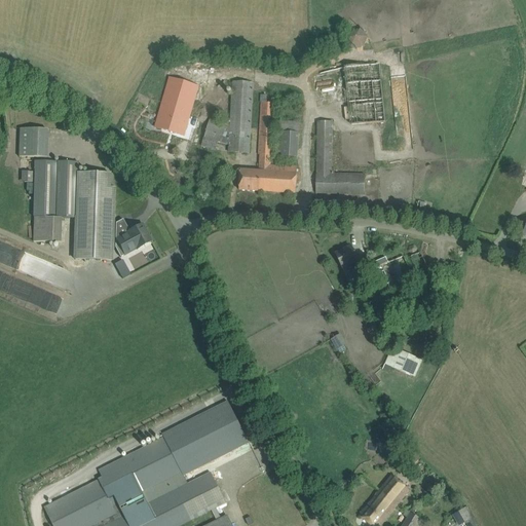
[(350,31),(353,49),(369,47),(367,29),(350,31)]
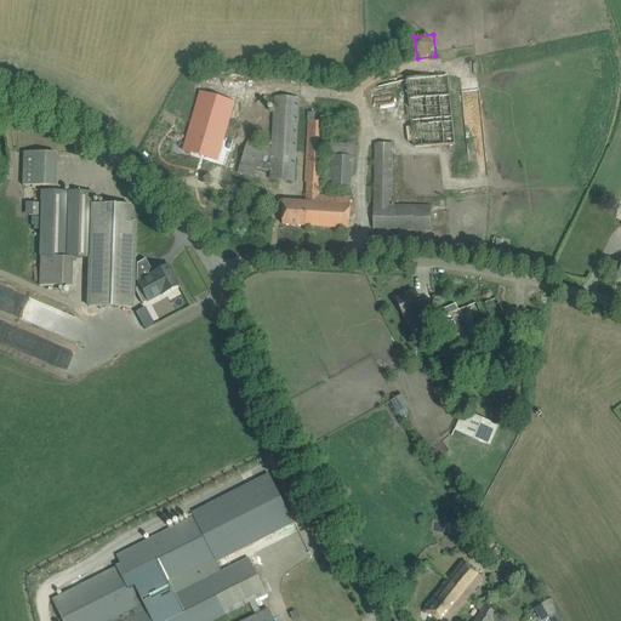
[(370,96),(411,92),(416,147),(456,143),(450,77),(369,84),(370,96)]
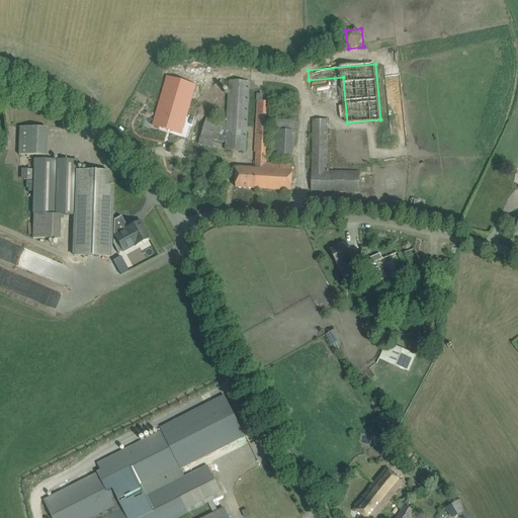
[(245,151),(246,141),(249,81),(229,80),(227,121),(214,118),(216,113),(208,111),(207,115),(188,110),(194,84),(165,77),(153,125),(193,136),(191,142),(211,148),(213,140),(226,144),(226,150),(245,151)]
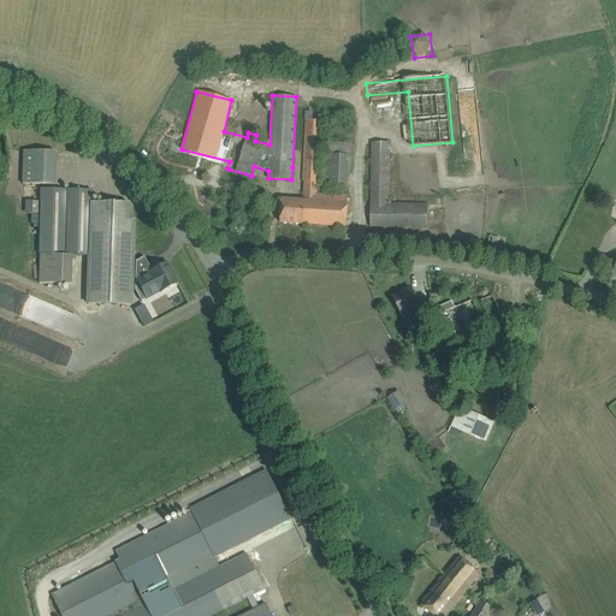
[(319,183),(323,122),(324,112),(306,111),(306,120),(302,182),(304,183),(303,201),(283,200),(280,224),(345,227),(348,196),(317,194),(318,183),(319,183)]
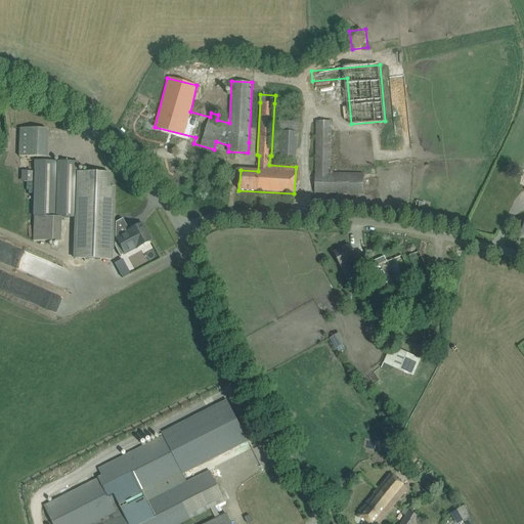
[(296,158),(298,122),(276,121),(274,157),(296,158)]
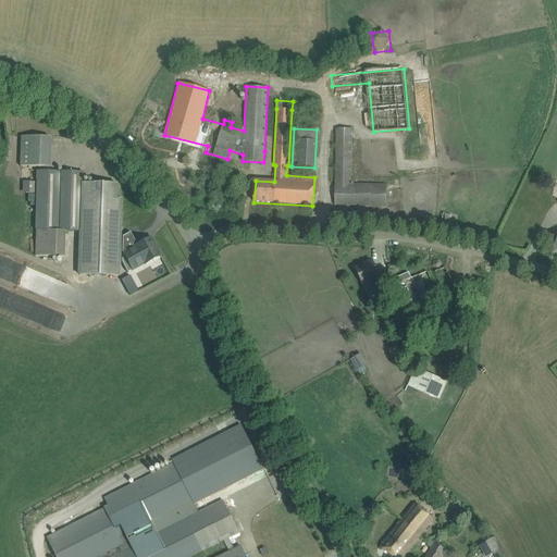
[(385,206),(386,195),(386,186),(354,185),(354,181),(348,180),(350,130),(335,130),(333,205),(385,206)]
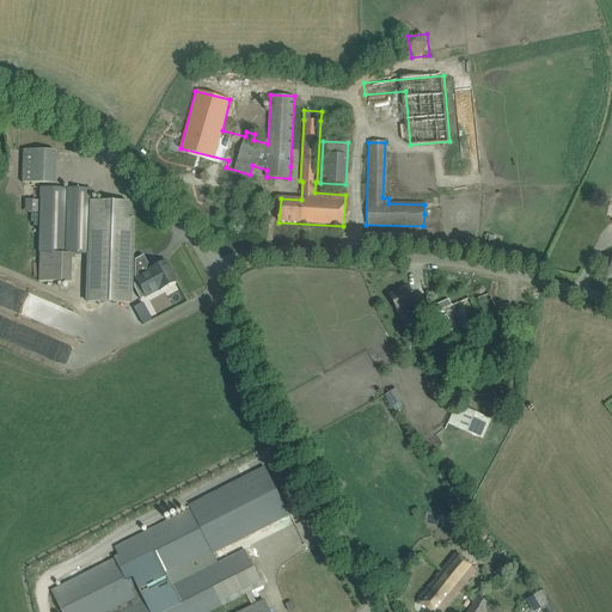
[(55,151),(23,150),(23,183),(55,183),(55,151)]
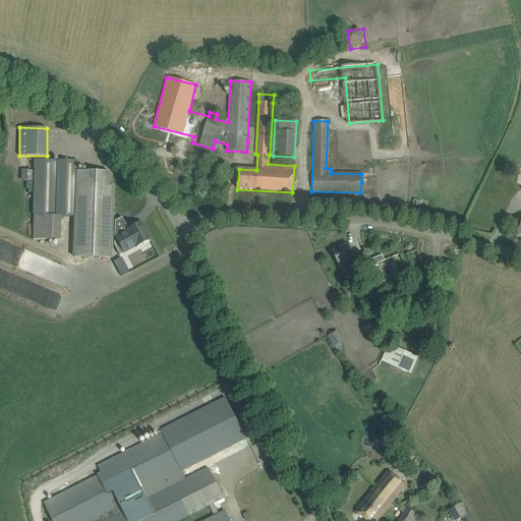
[(110,172),(77,171),(78,161),(57,160),(36,160),(34,240),(58,240),(58,216),(75,217),(74,257),(110,258),(113,186),(110,186),(110,172)]
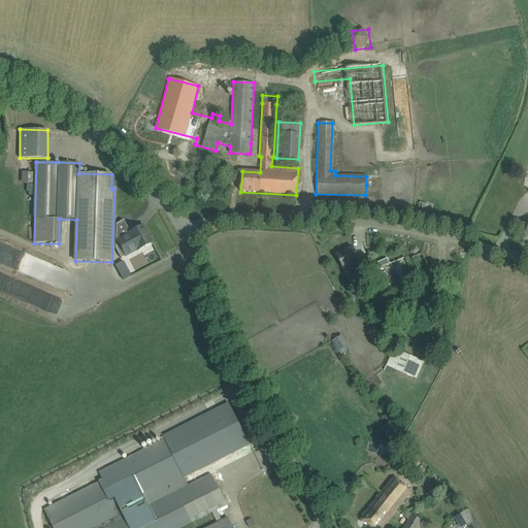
[(33,183),(33,172),(22,171),(21,183),(33,183)]
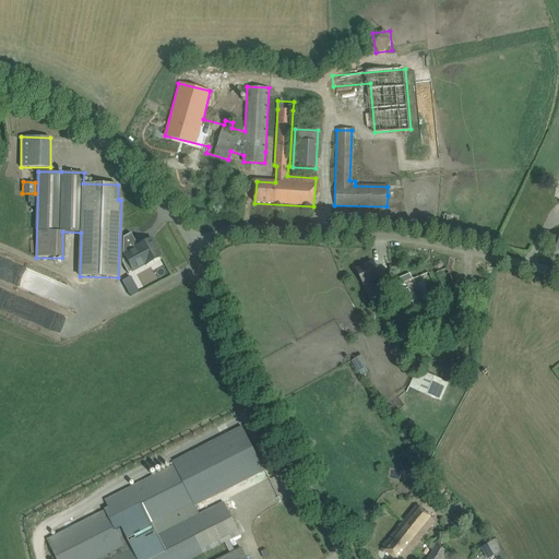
[(444,213),(442,225),(452,227),(453,215),(444,213)]
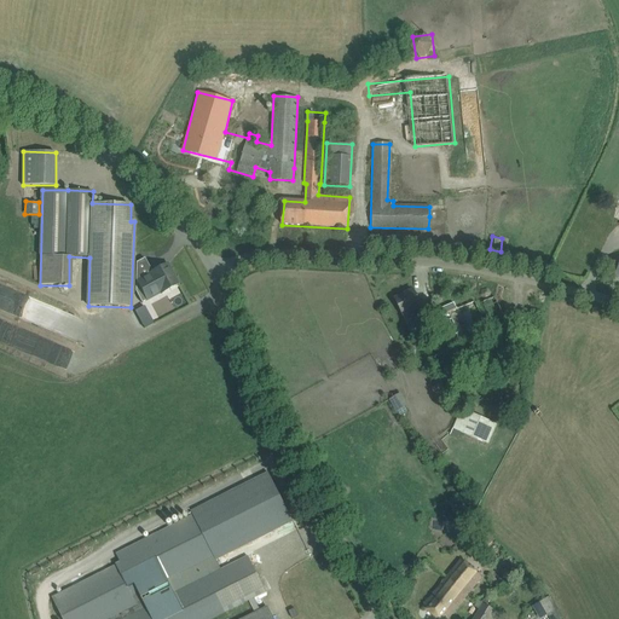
[(150,273),(134,282),(143,298),(152,291),(151,290),(157,287),(161,294),(178,284),(167,264),(150,273)]
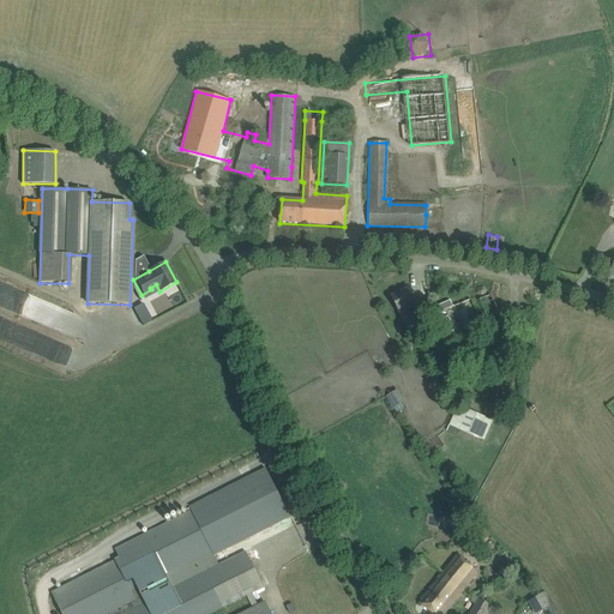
[(417,305),(415,299),(410,288),(392,296),(401,313),(405,323),(413,319),(408,309),(417,305)]
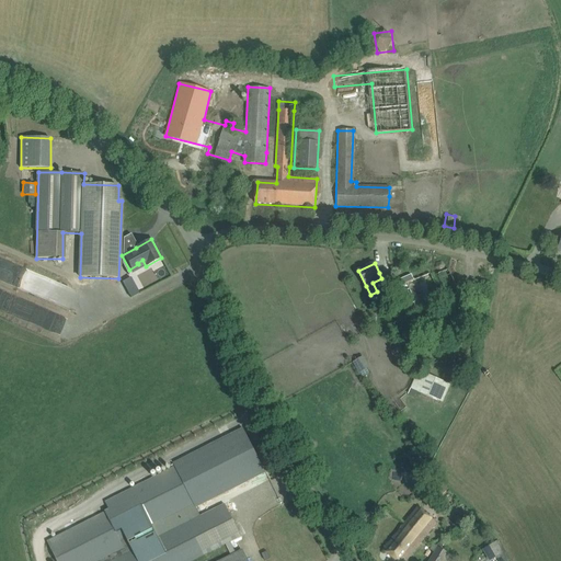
[(411,282),(415,292),(430,285),(426,275),(411,282)]
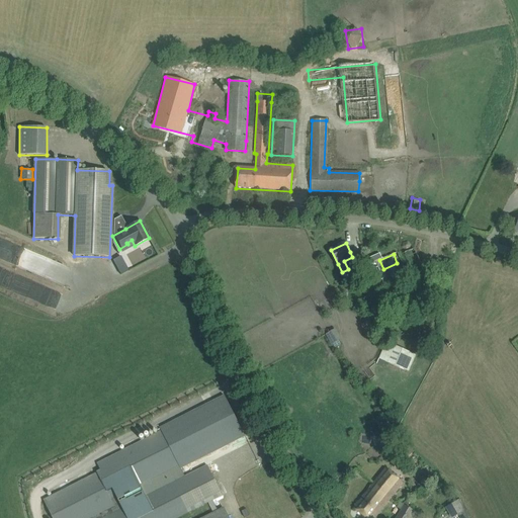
[(385,343),(379,359),(410,370),(416,354),(385,343)]
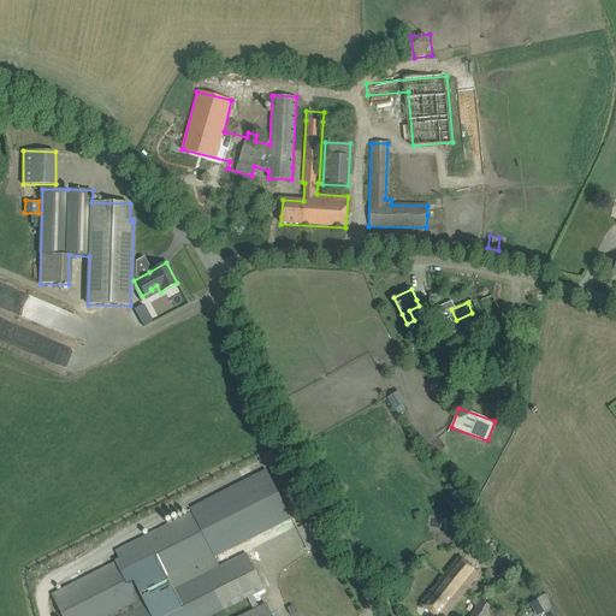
[(190,509),(193,513),(116,551),(120,561),(95,573),(92,566),(61,581),(65,588),(53,594),(63,615),(211,615),(265,590),(247,554),(220,567),(215,557),(235,548),(291,519),(267,471),(190,509)]
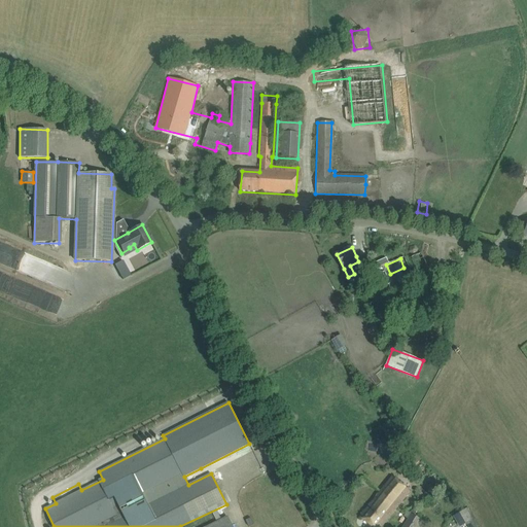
[(372,526),(381,526),(384,524),(411,492),(392,477),(366,510),(360,518),(372,526)]
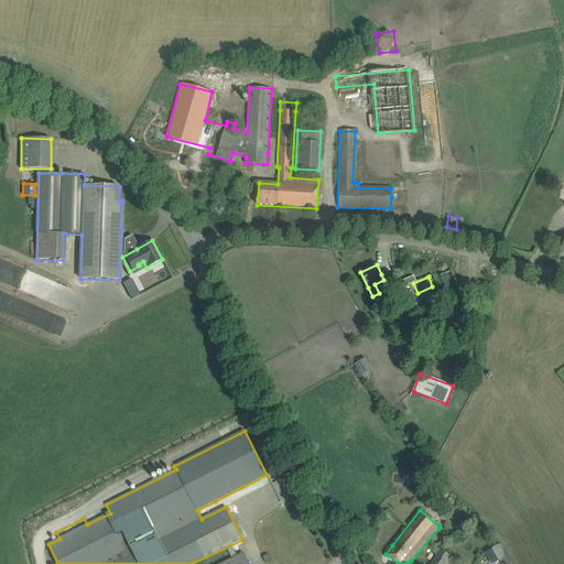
[(502,545),(488,551),(494,563),(507,559),(502,545)]
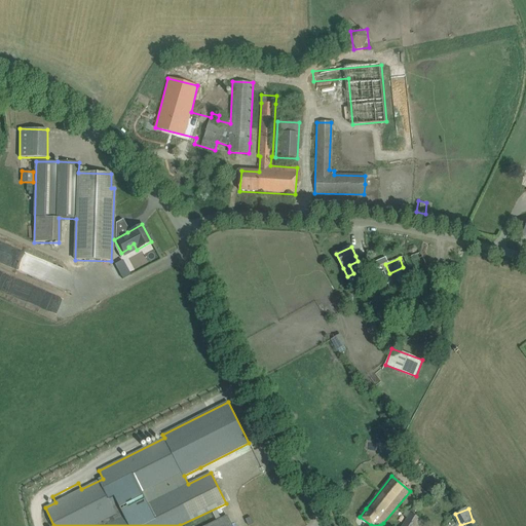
[(417,525),(421,520),(410,514),(403,525),(417,525)]
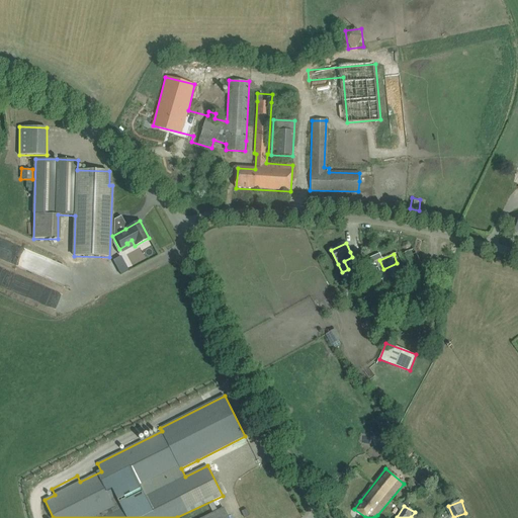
[(229,517),(224,508),(204,517),(229,517)]
